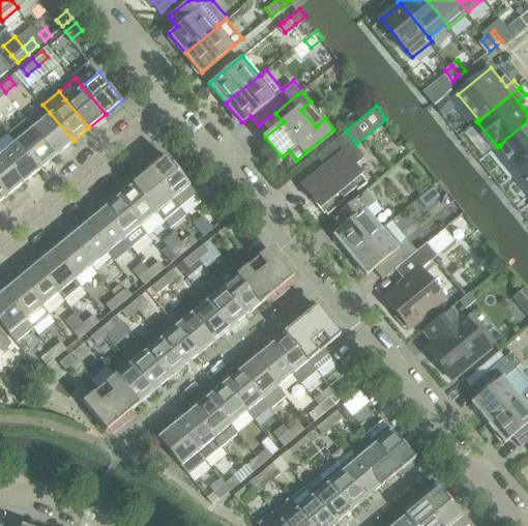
[(50,113),(33,126),(57,154),(74,141),(50,113)]
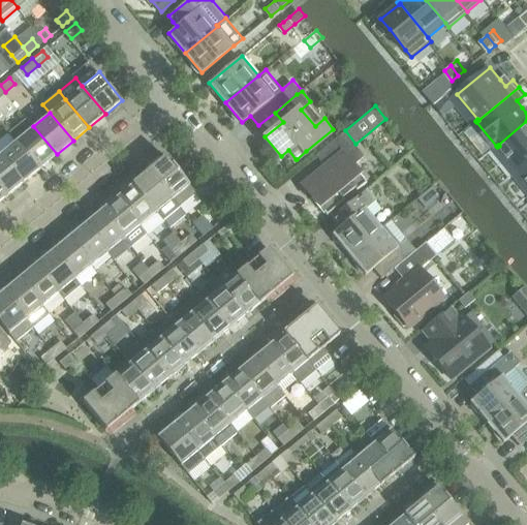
[(10,131),(17,140),(40,167),(57,154),(33,126),(27,118),(10,131)]
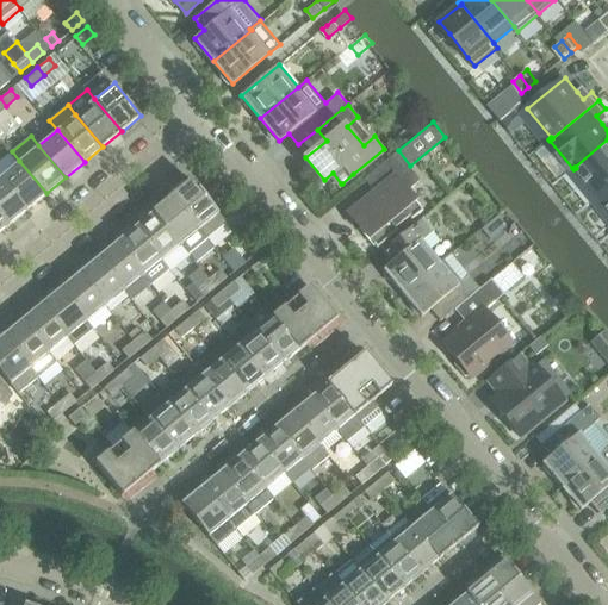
[(607,139),(575,167),(576,168),(599,195),(607,188),(607,139)]
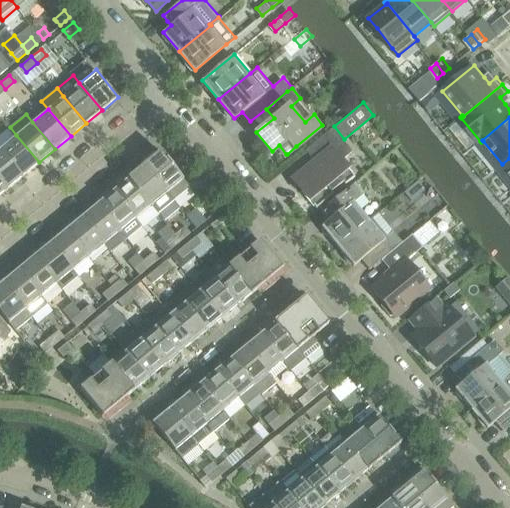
[(344,139),(334,126),(307,148),(315,159),(293,177),(317,206),(335,192),(333,190),(344,180),(346,182),(356,175),(343,159),(353,150),(344,139)]
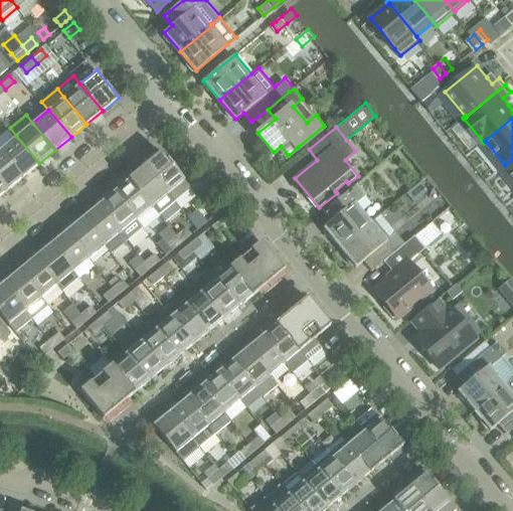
[(16,136),(0,149),(23,176),(39,163),(16,136)]
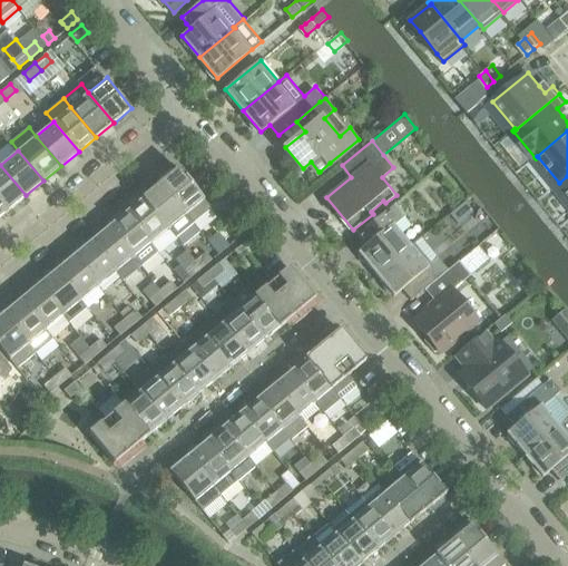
[(0,165),(0,164),(0,199),(9,210),(26,195),(0,165)]
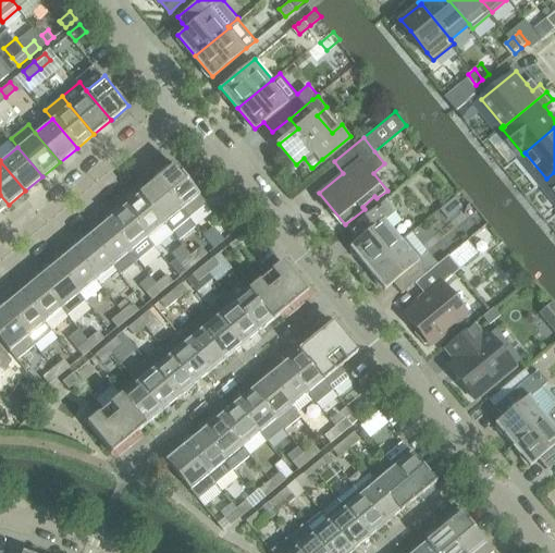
[(159,176),(158,177),(190,216),(208,201),(201,193),(176,162),(159,176)]
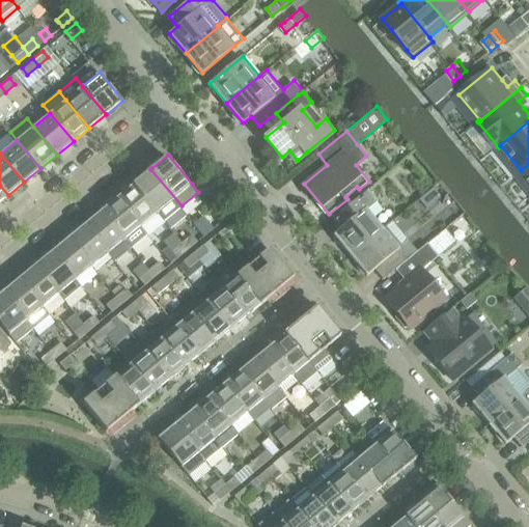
[(150,169),(135,183),(159,212),(165,219),(182,205),(150,169)]
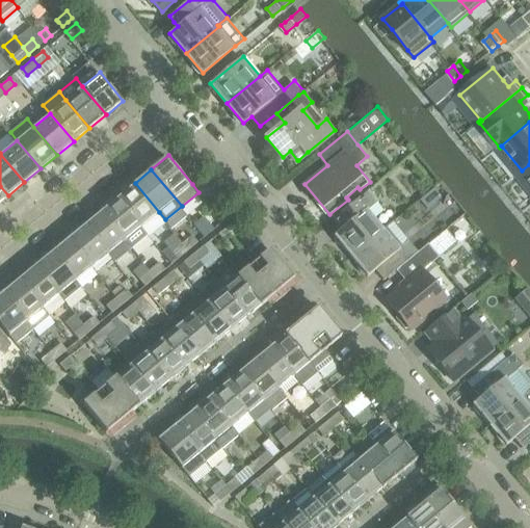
[(135,183),(118,196),(149,233),(165,219),(159,212),(135,183)]
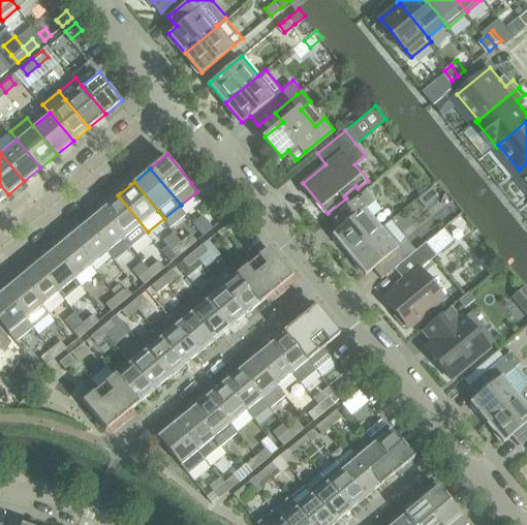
[(433,186),(419,197),(426,206),(440,194),(433,186)]
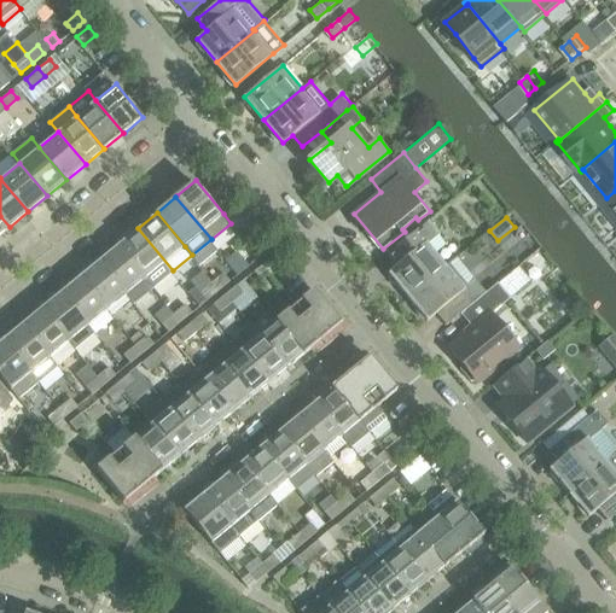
[(389,272),(408,296),(447,264),(429,243),(441,232),(430,219),(416,231),(389,252),(399,264),(389,272)]
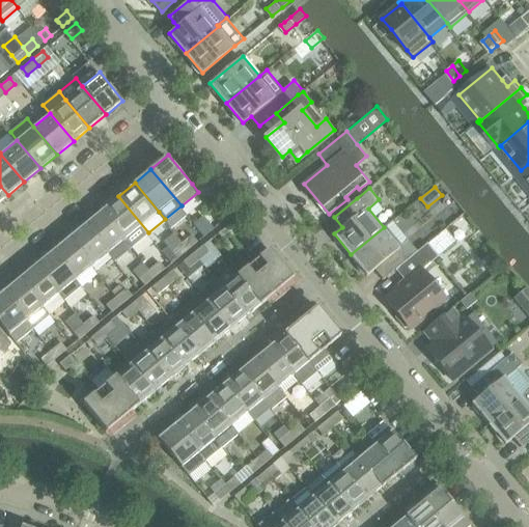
[(118,196),(102,210),(126,239),(132,246),(148,232),(118,196)]
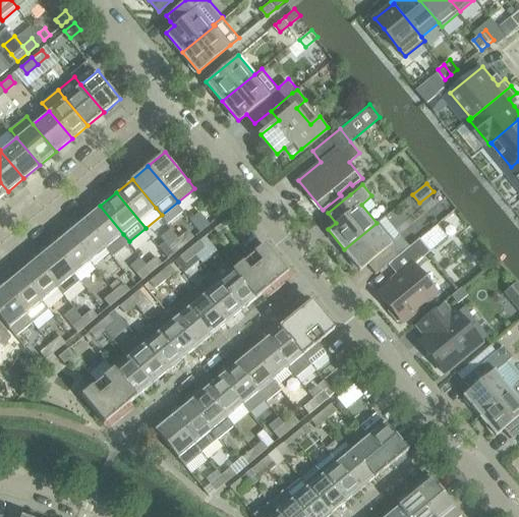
[(228,209),(222,202),(212,210),(218,217),(228,209)]
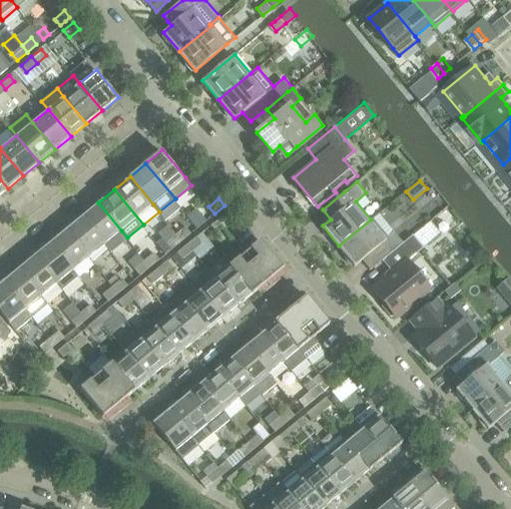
[(98,202),(82,215),(105,243),(121,230),(98,202)]
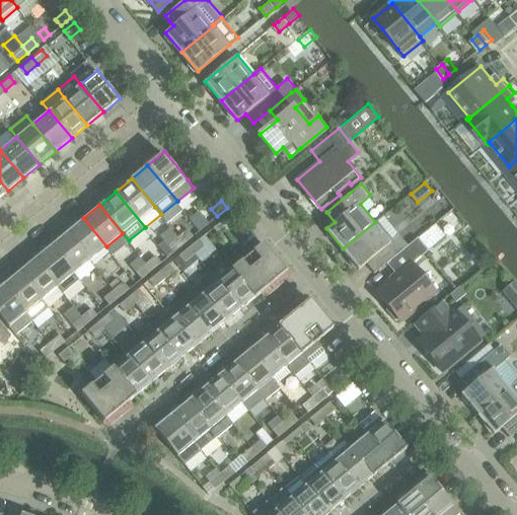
[(200,209),(190,217),(200,229),(210,221),(200,209)]
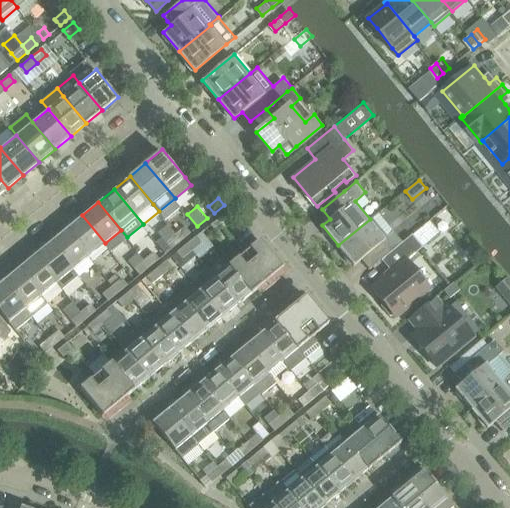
[(233,216),(228,209),(218,217),(223,224),(233,216)]
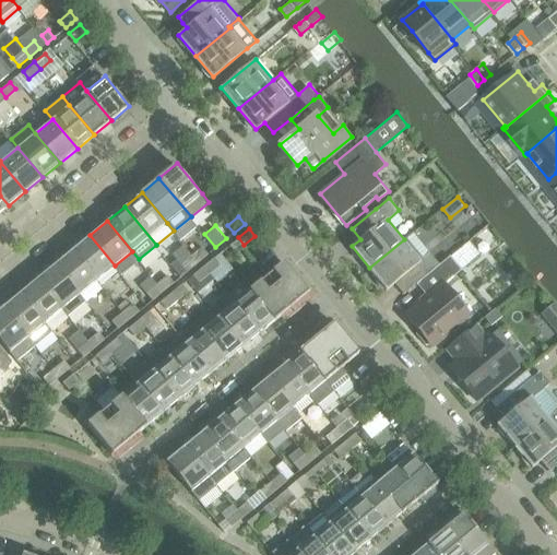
[(404,293),(421,280),(440,263),(413,232),(404,239),(369,268),(387,288),(395,282),(404,293)]
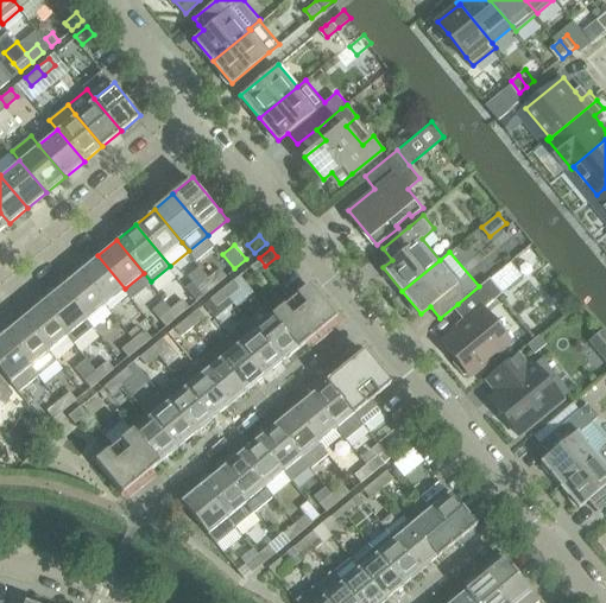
[(98,255),(80,271),(107,304),(125,289),(98,255)]
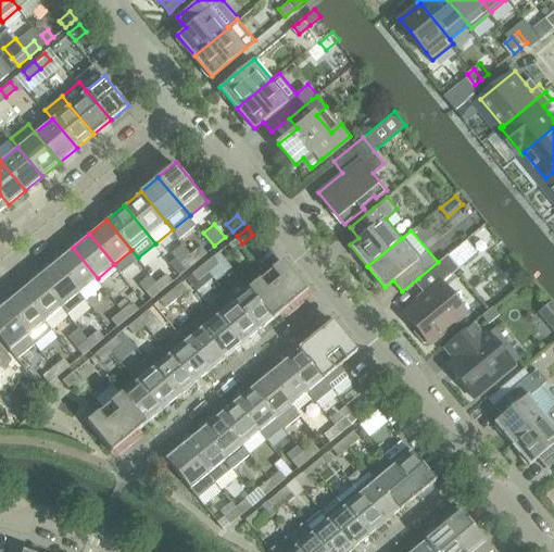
[(201,243),(191,252),(198,260),(208,252),(201,243)]
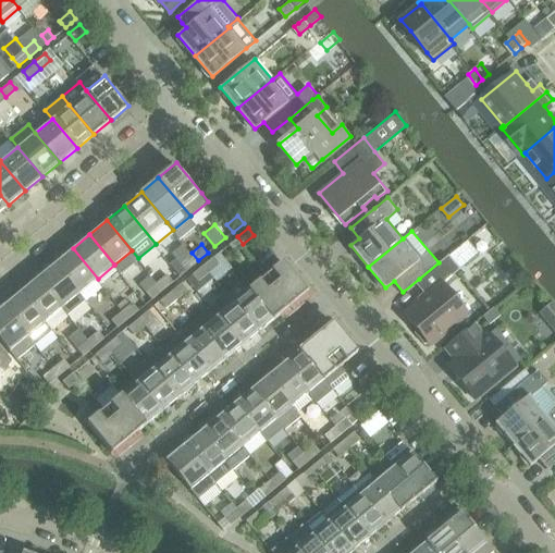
[(73,248),(56,262),(81,293),(98,279),(73,248)]
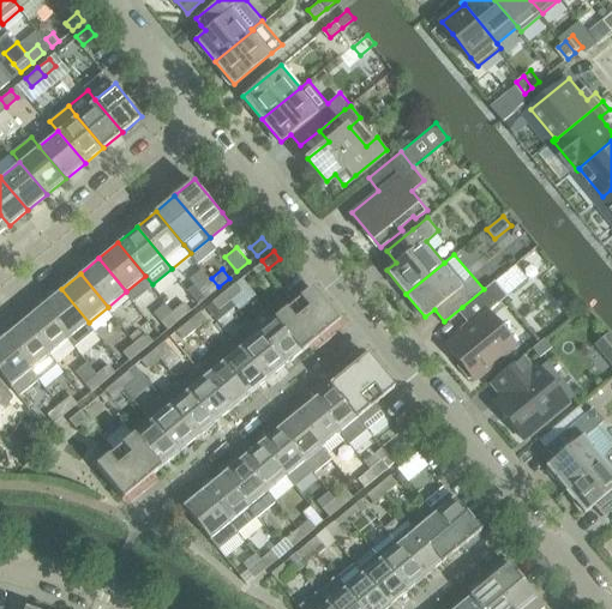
[(207,296),(219,287),(211,278),(199,288),(207,296)]
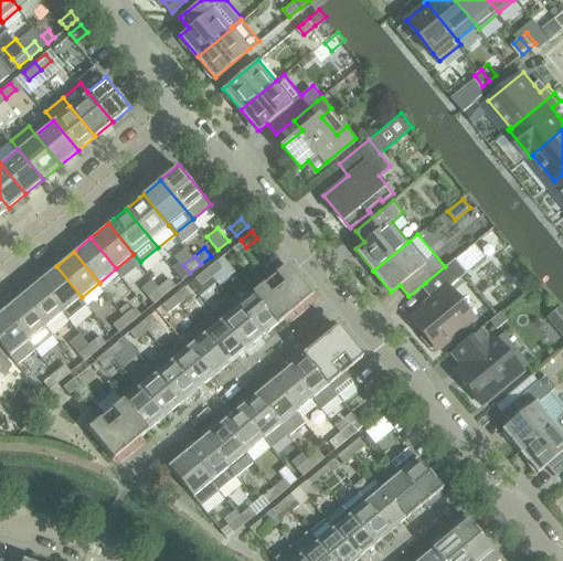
[(445,266),(425,283),(436,296),(412,316),(424,331),(422,335),(432,347),(436,346),(437,348),(476,317),(449,285),(467,271),(456,257),(445,266)]
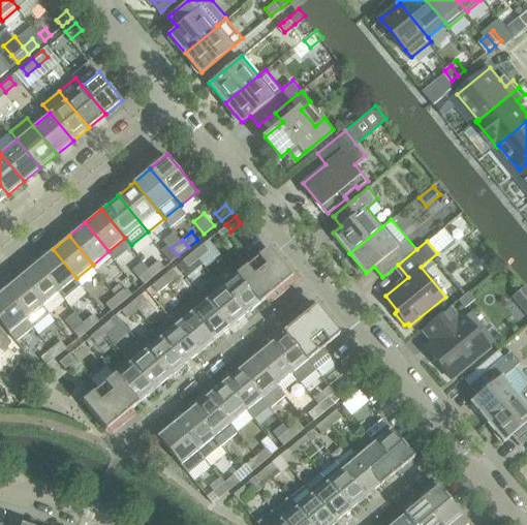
[(204,243),(194,250),(199,257),(209,249),(204,243)]
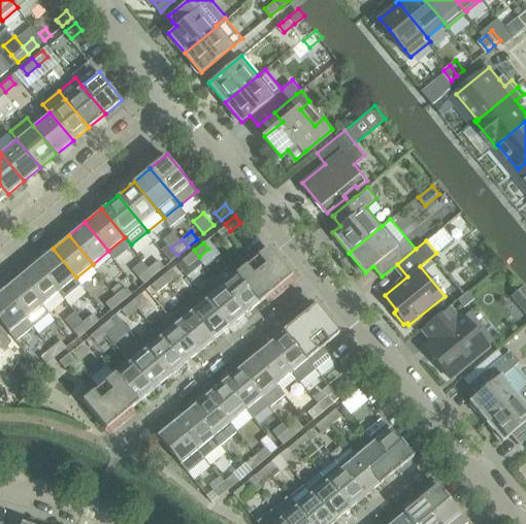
[(168,243),(162,249),(171,260),(177,255),(171,248),(168,243)]
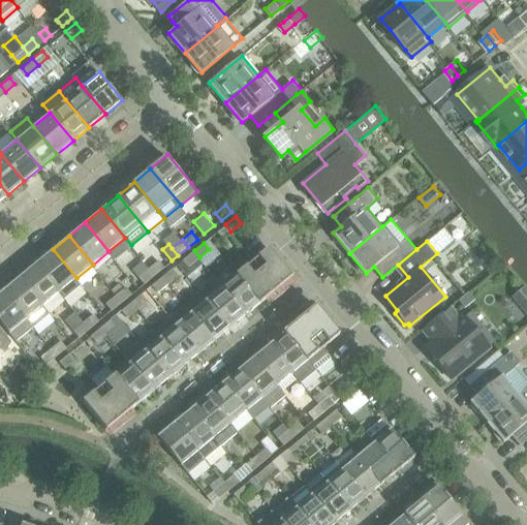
[(254,259),(238,273),(261,302),(293,275),(270,247),(254,259)]
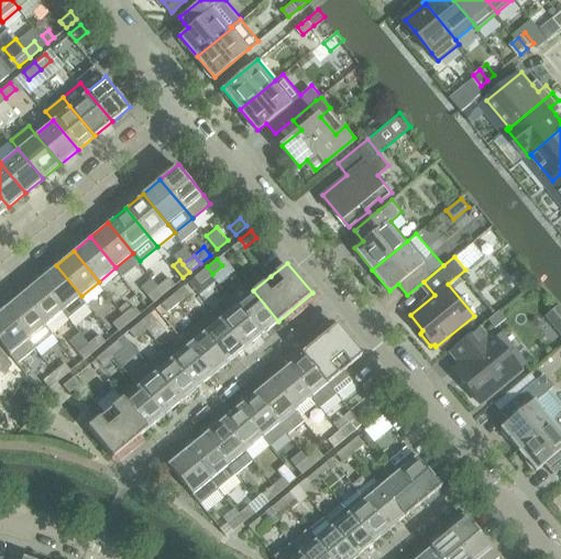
[(56,265),(39,280),(64,310),(69,316),(86,302),(81,296),(56,265)]
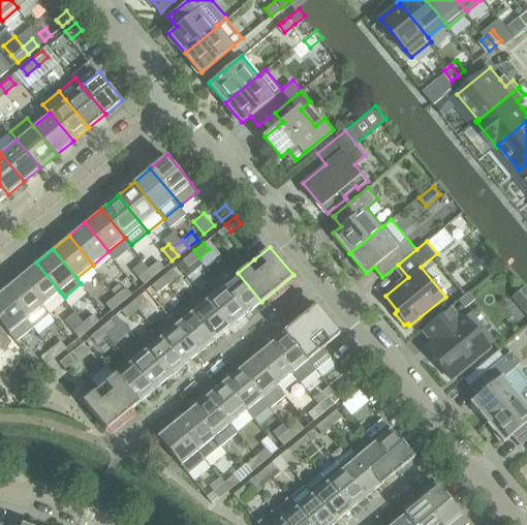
[(188,267),(199,257),(194,250),(183,259),(188,267)]
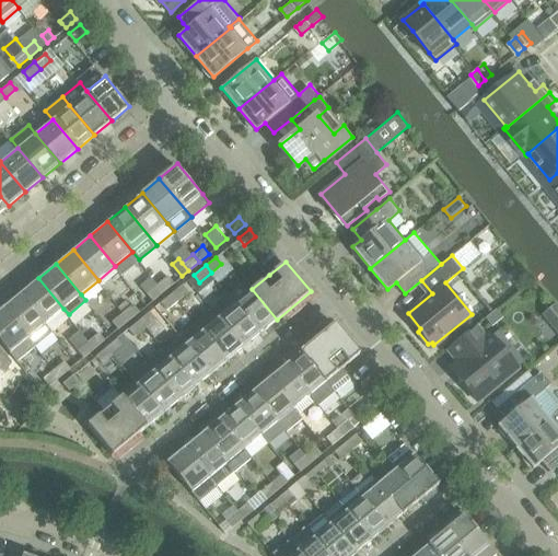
[(167,275),(158,282),(164,290),(174,282),(167,275)]
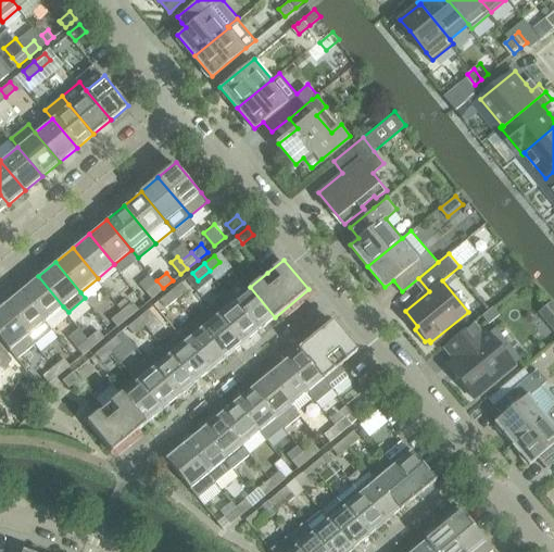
[(38,276),(22,290),(46,321),(63,306),(38,276)]
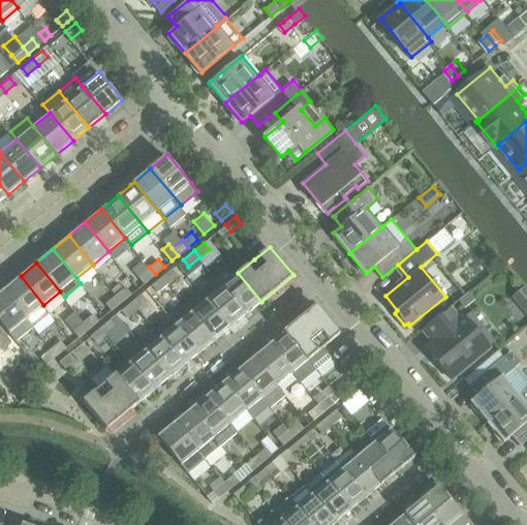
[(216,277),(223,285),(246,314),(261,302),(238,273),(231,265),(216,277)]
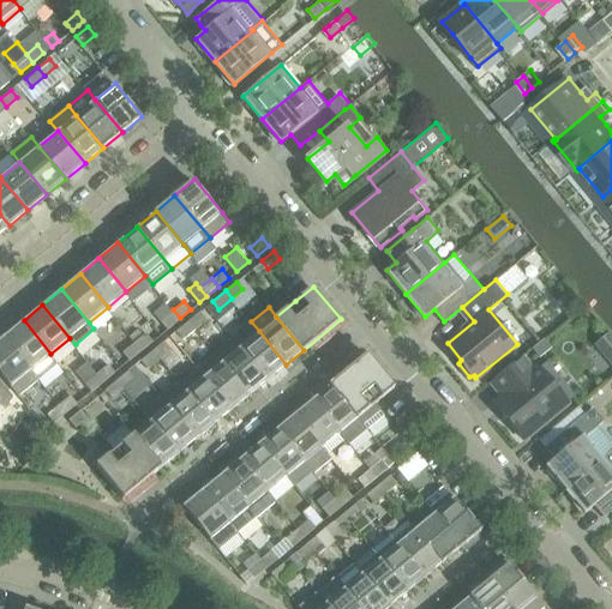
[(167,329),(180,318),(173,309),(160,320),(167,329)]
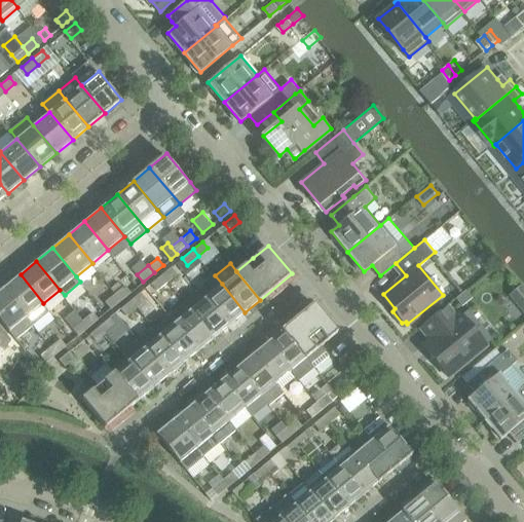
[(172,266),(162,273),(169,281),(178,273),(172,266)]
